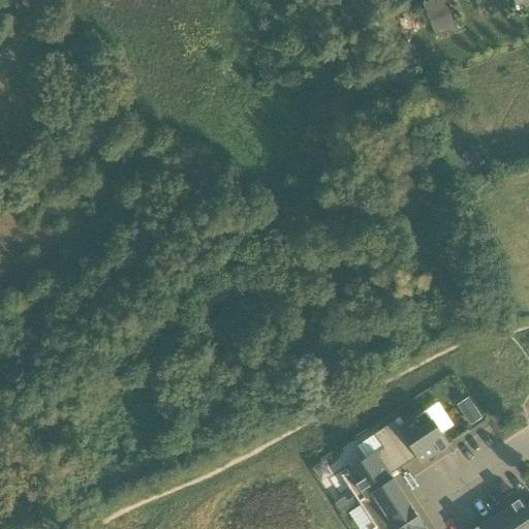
[(476,408),(465,415),(471,426),(483,418),(476,408)]
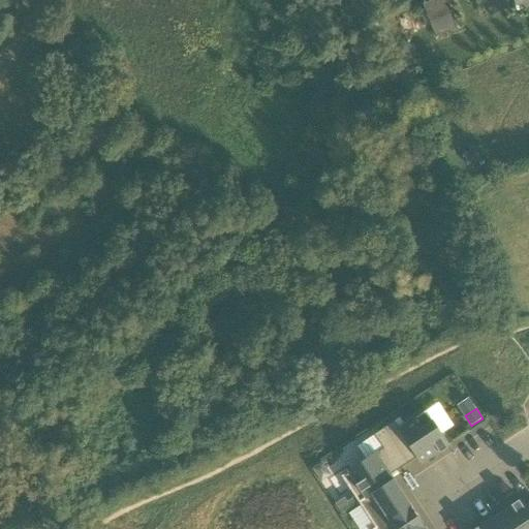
[(400,429),(395,422),(386,427),(410,462),(418,457),(423,463),(449,445),(427,411),(400,429)]
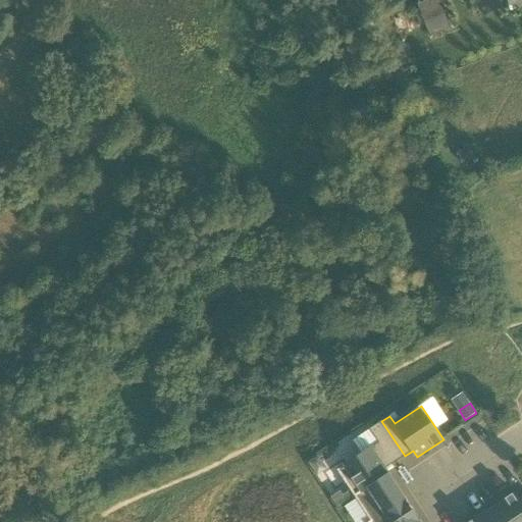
[(405,456),(381,421),(370,429),(379,442),(337,470),(355,496),(388,473),(385,468),(405,456)]
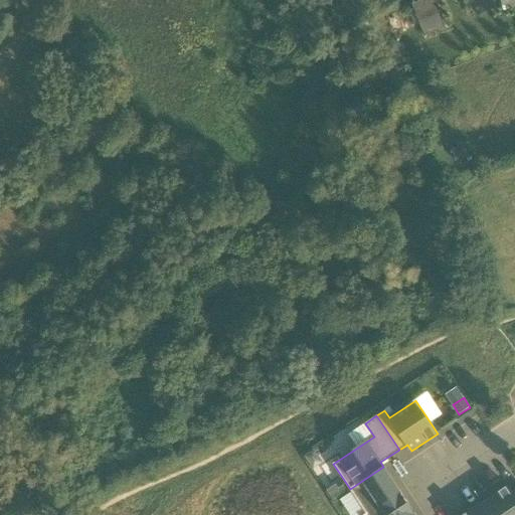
[(399,491),(397,492),(390,482),(392,480),(383,467),(350,489),(366,514),(364,514),(388,514),(407,503),(399,491)]
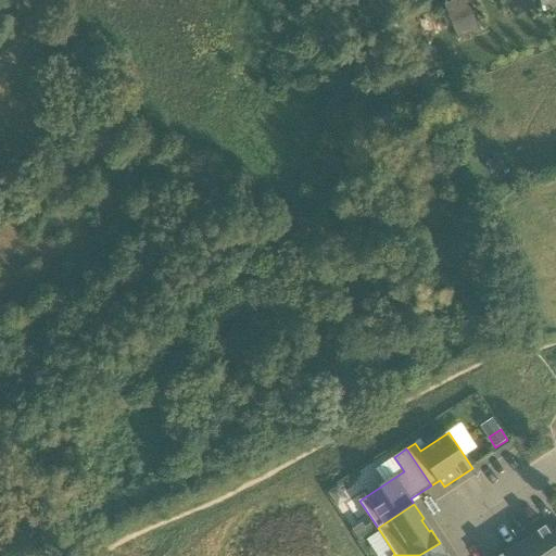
[(366,527),(359,526),(353,530),(359,540),(369,533),(366,528),(366,527)]
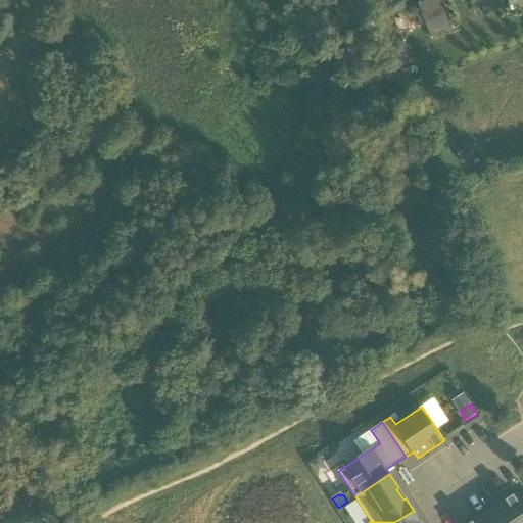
[(522,522),(522,498),(521,501),(517,494),(491,511),(498,522),(522,522)]
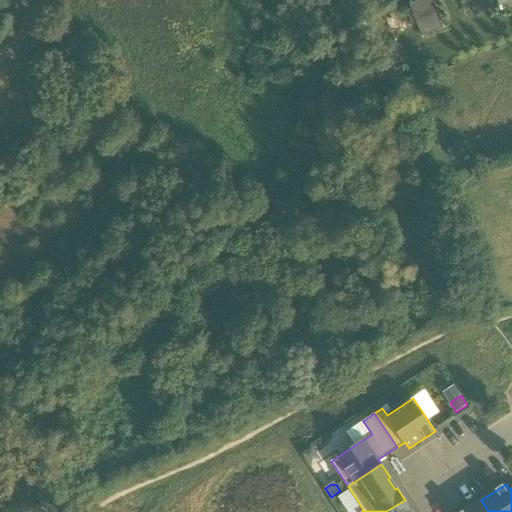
[(386,511),(412,511),(405,500),(386,511)]
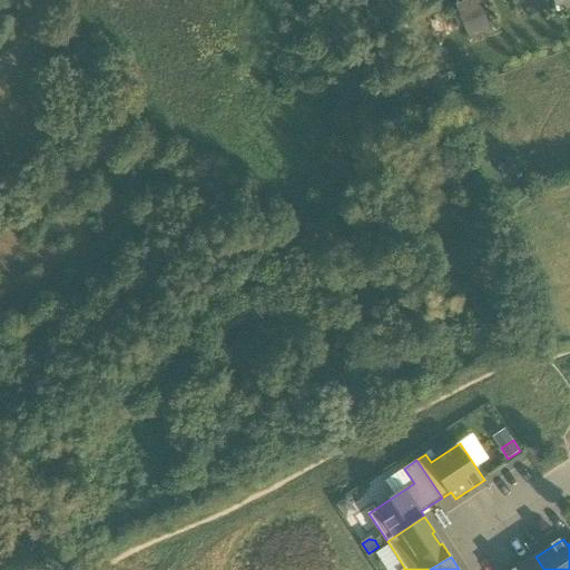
[(543,569),(536,557),(514,569),(543,569)]
